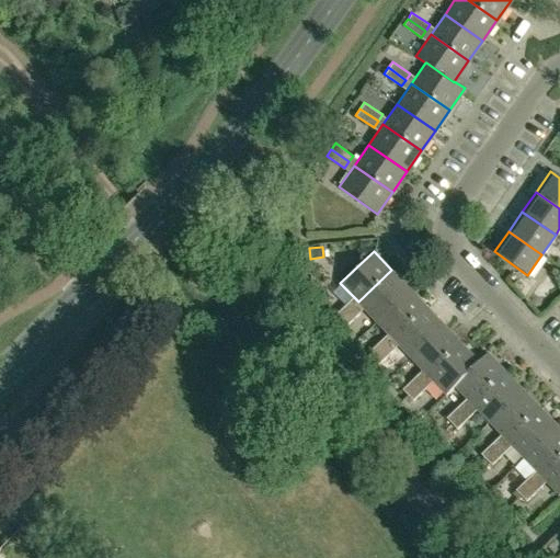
[(375,320),(409,288),(391,270),(358,302),(375,320)]
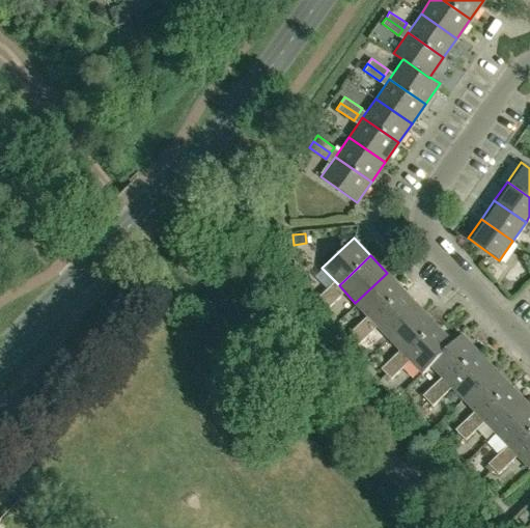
[(371,320),(403,289),(387,273),(355,303),(371,320)]
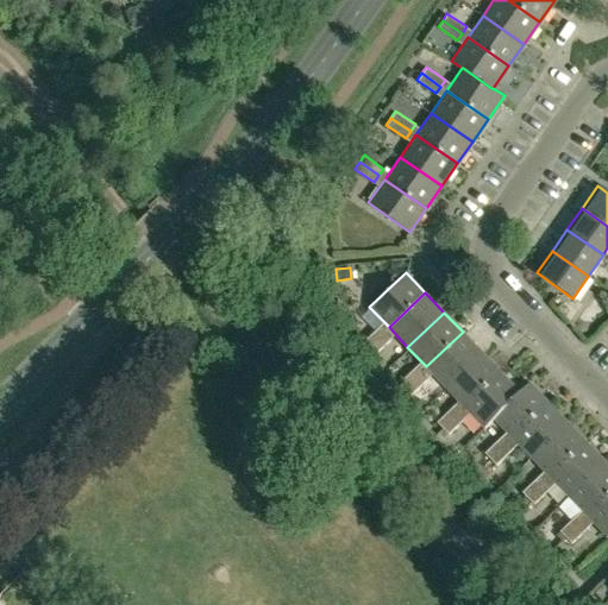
[(378,326),(361,342),(367,348),(384,332),(378,326)]
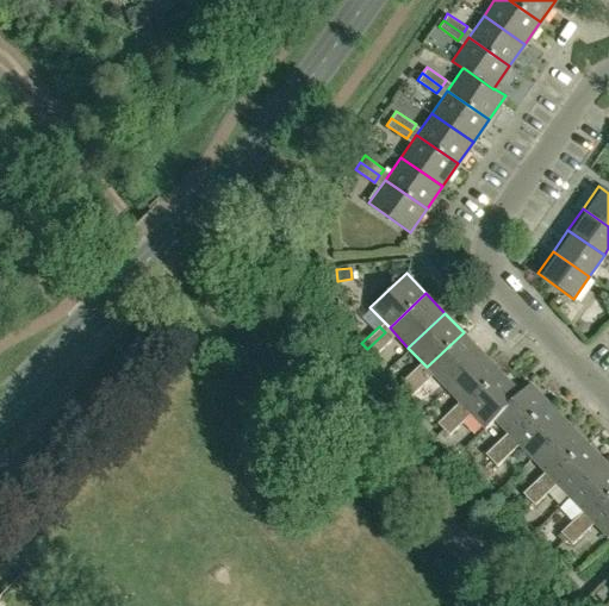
[(385,332),(367,349),(373,355),(391,338),(385,332)]
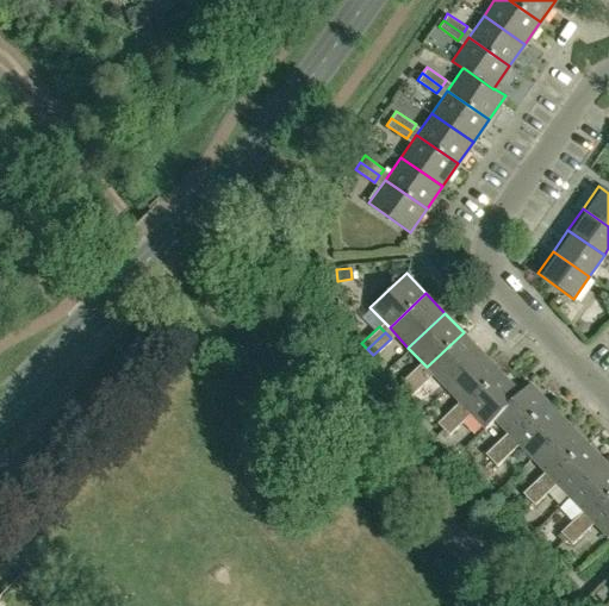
[(446,387),(483,351),(464,332),(427,367),(446,387)]
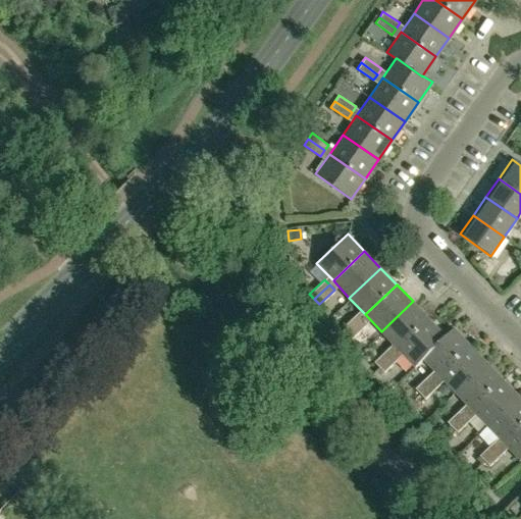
[(398,348),(428,318),(413,301),(381,331),(398,348)]
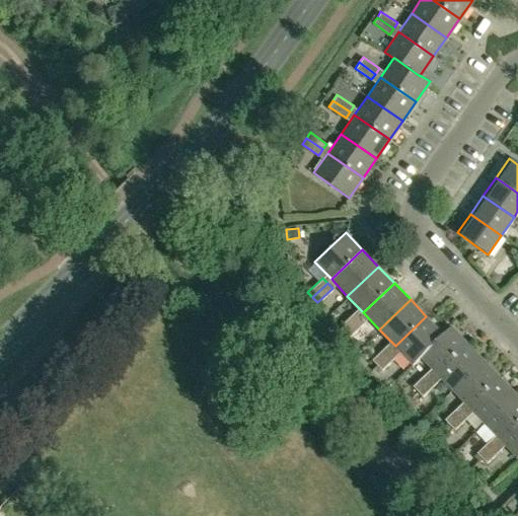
[(354,311),(340,325),(345,330),(359,316),(354,311)]
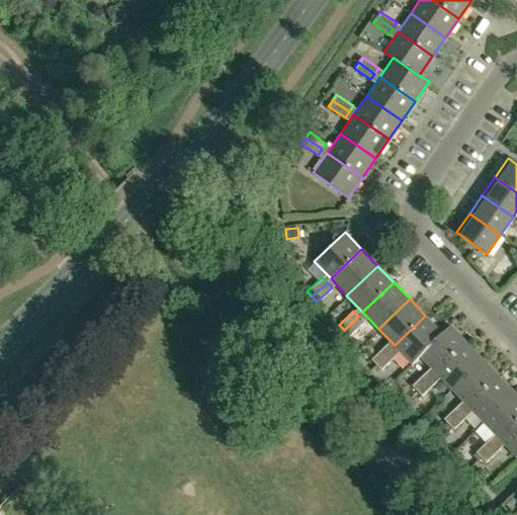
[(358,316),(344,330),(349,335),(363,321),(358,316)]
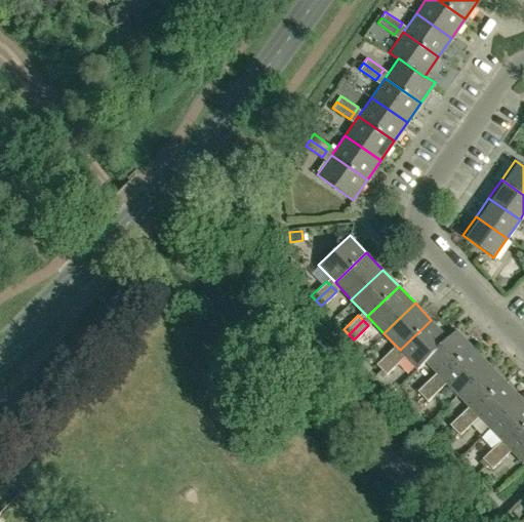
[(448,337),(447,336),(431,320),(400,350),(416,368),(426,360),(425,359),(448,337)]
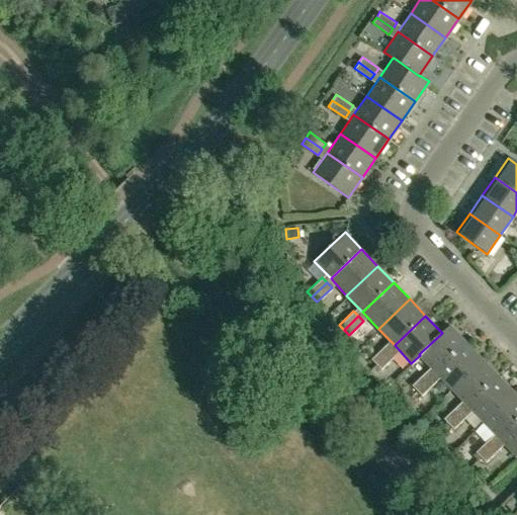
[(435,371),(466,342),(449,325),(441,332),(442,333),(419,354),(420,355),(435,371)]
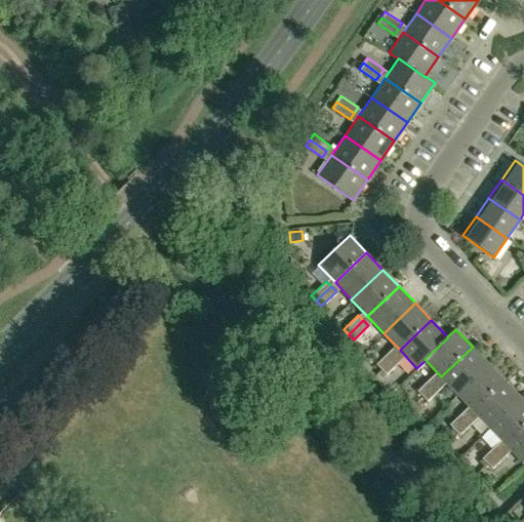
[(457,394),(489,363),(473,347),(441,376),(457,394)]
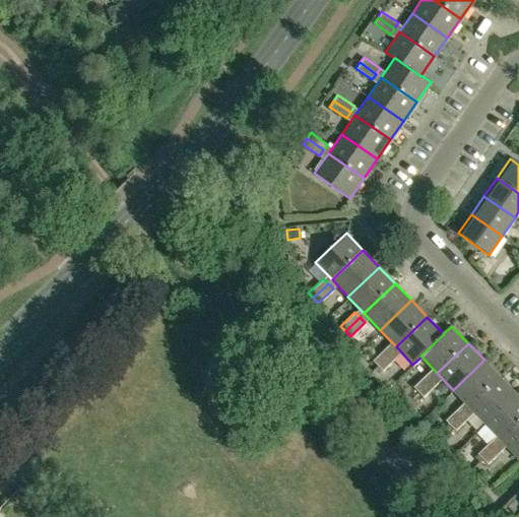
[(387,345),(373,360),(377,365),(392,350),(387,345)]
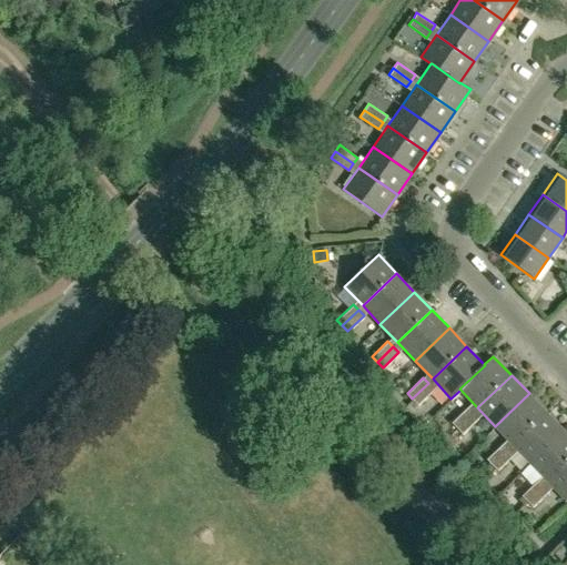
[(428,383),(412,399),(417,404),(434,389),(428,383)]
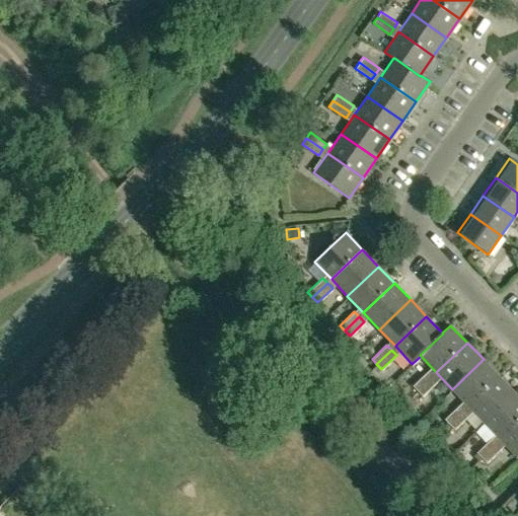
[(468,406),(499,376),(484,359),(452,389),(468,406)]
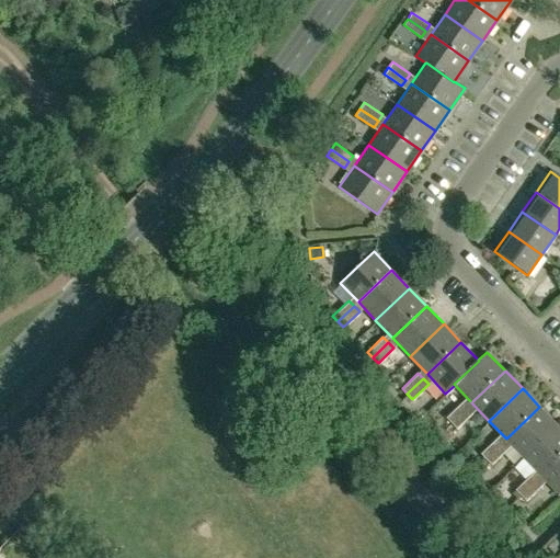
[(461,401),(446,417),(452,422),(467,407),(461,401)]
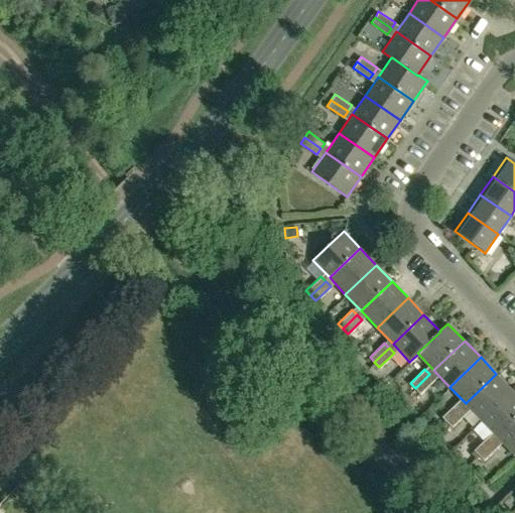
[(429,374),(415,388),(419,393),(434,379),(429,374)]
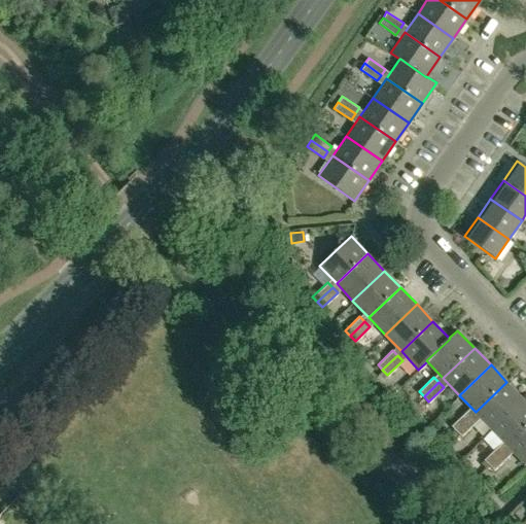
[(491,429),(523,398),(506,382),(476,412),(491,429)]
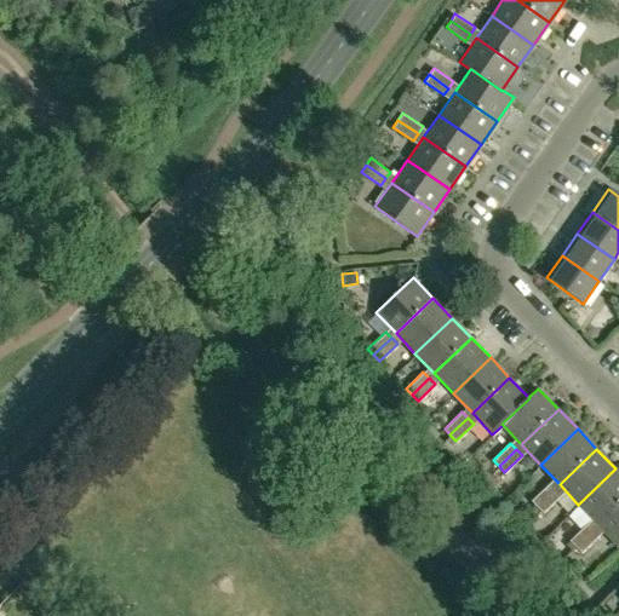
[(597,524),(618,504),(618,472),(615,468),(578,505),(597,524)]
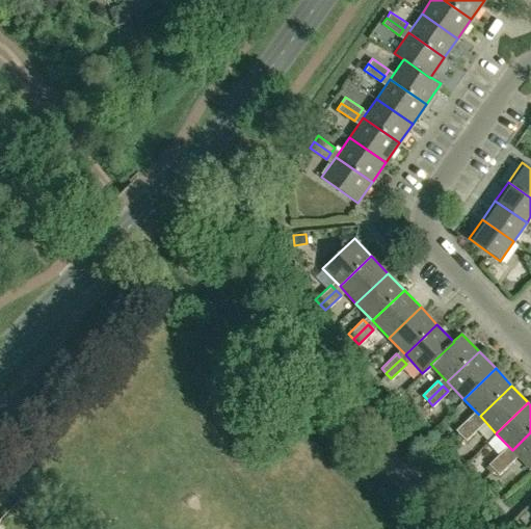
[(471,415),(455,429),(460,434),(476,420),(471,415)]
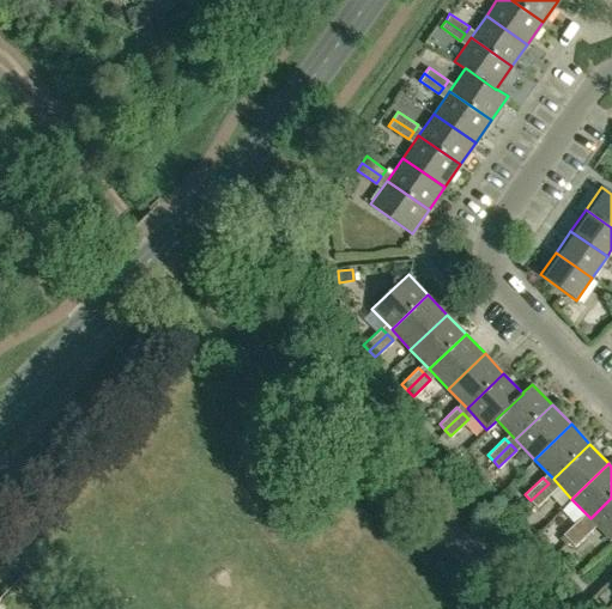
[(549,483),(531,500),(537,506),(553,489),(549,483)]
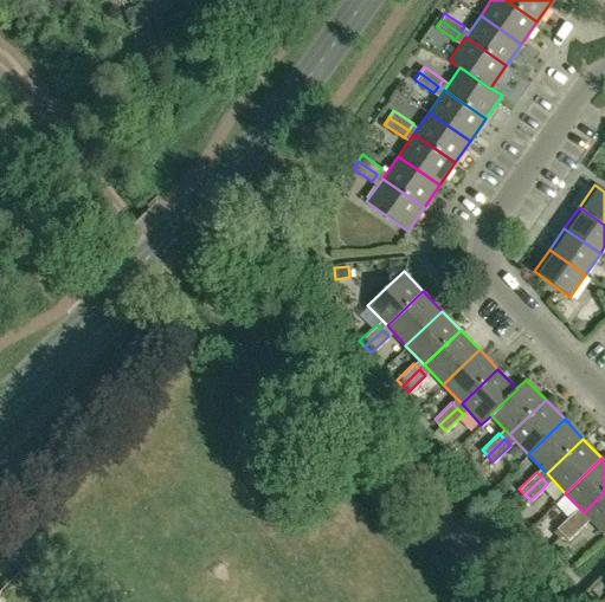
[(604,492),(584,512),(604,532),(604,531),(604,492)]
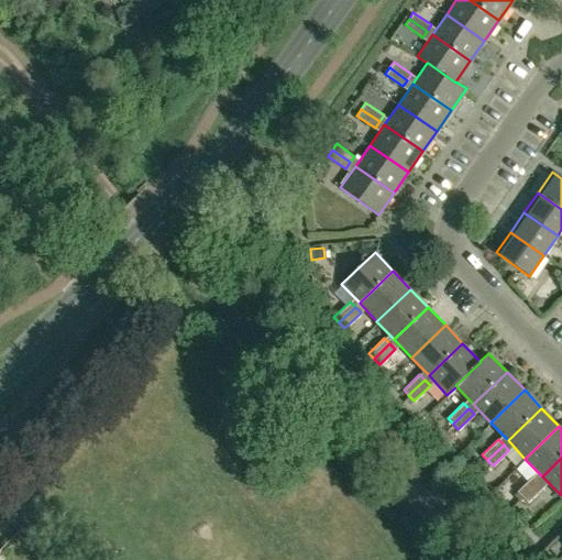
[(532,475),(517,491),(522,496),(538,481),(532,475)]
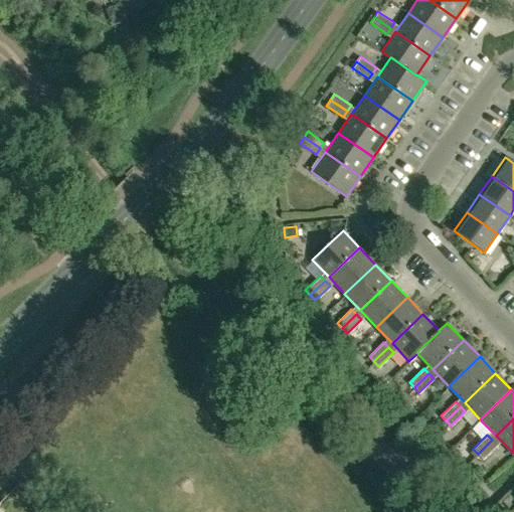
[(492,440),(478,454),(483,459),(497,445),(492,440)]
